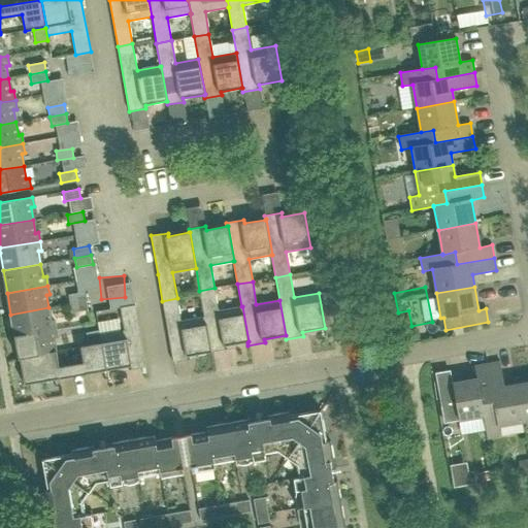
[(242,306),(241,306),(219,310),(215,288),(199,291),(204,317),(210,352),(227,350),(226,345),(248,342),(249,341),(242,306)]
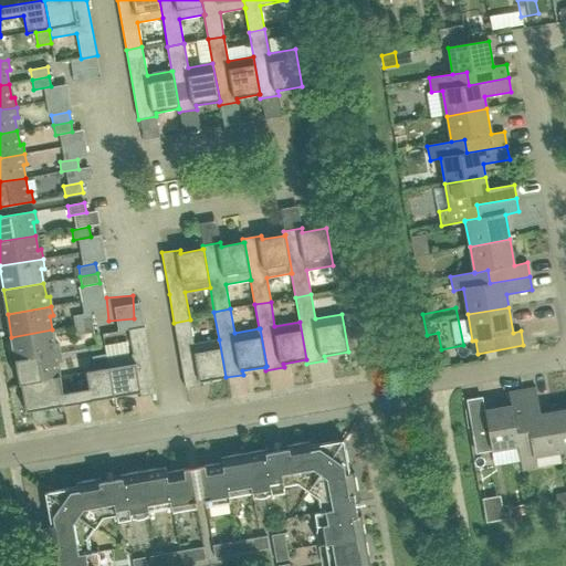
[(75,326),(93,323),(91,313),(73,316),(75,326)]
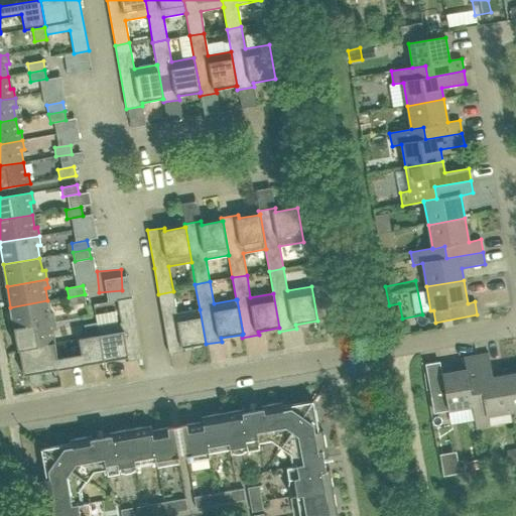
[(200,309),(177,313),(173,291),(158,294),(169,354),(185,351),(184,348),(206,344),(200,309)]
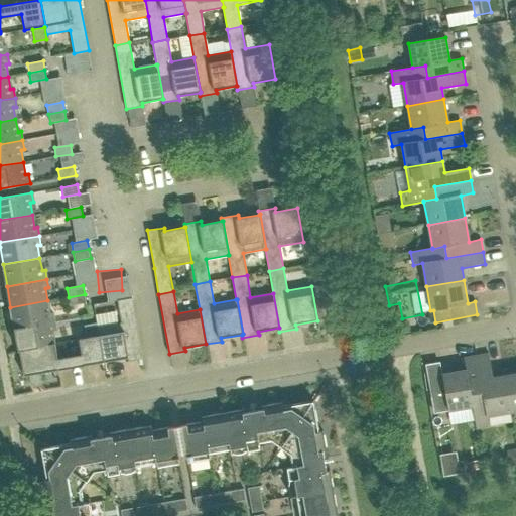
[(85,294),(69,297),(70,306),(86,303),(85,294)]
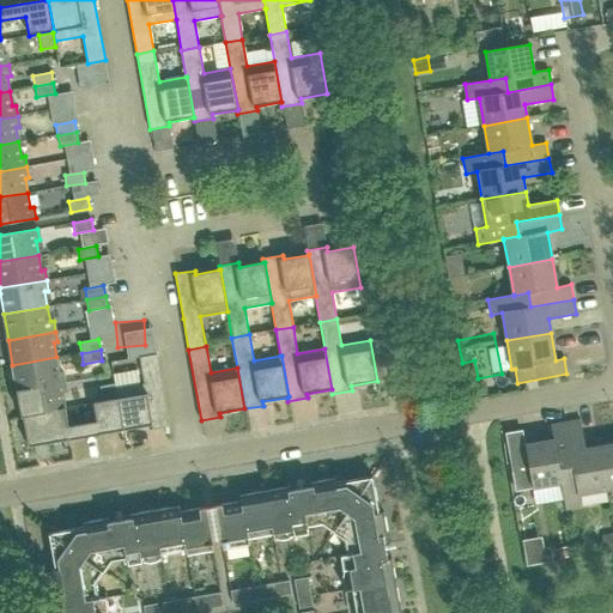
[(150,430),(169,426),(157,354),(139,357),(144,384),(116,389),(117,399),(119,399),(123,430),(149,425),(150,430)]
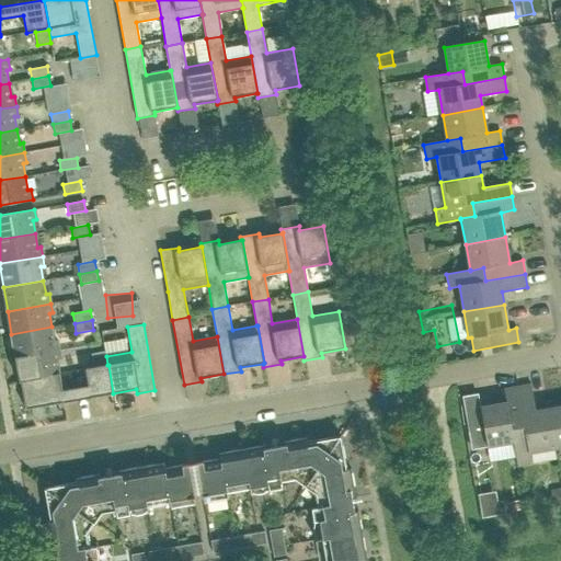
[(57,340),(54,341),(52,327),(11,334),(15,357),(59,350),(57,340)]
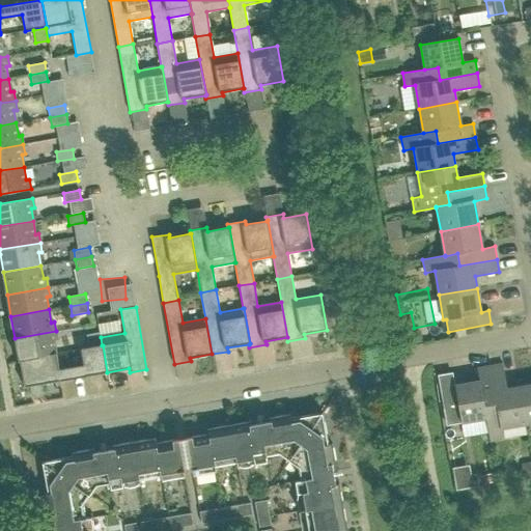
[(20,360),(56,354),(54,340),(57,340),(56,331),(15,338),(19,361),(20,361),(20,360)]
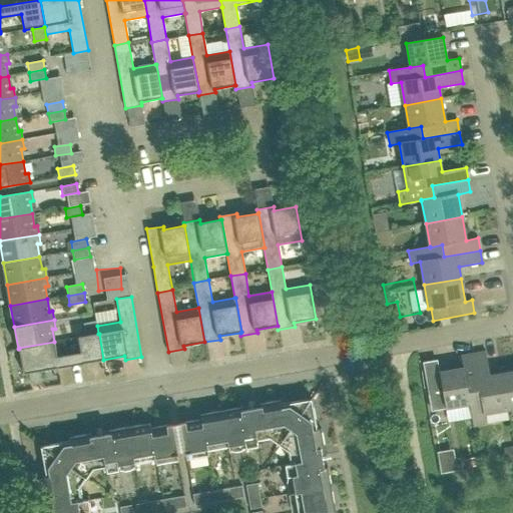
[(86,336),(98,334),(97,326),(96,321),(84,324),(86,336)]
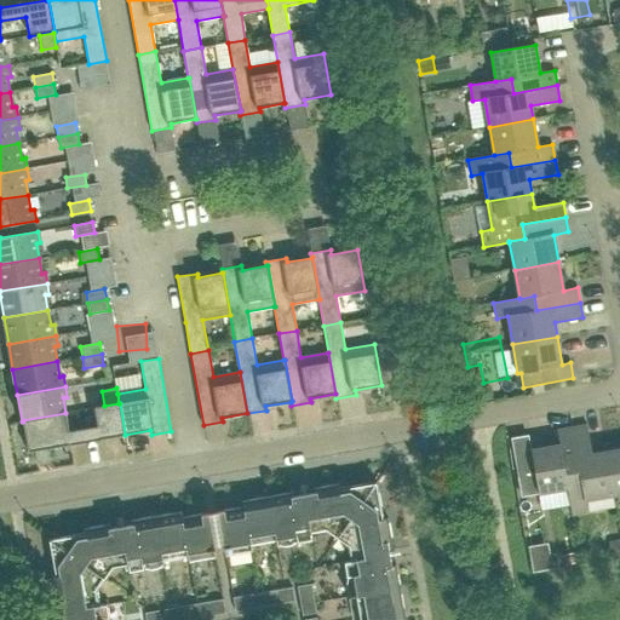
[(69,431),(65,413),(23,420),(23,422),(29,452),(125,435),(120,403),(119,403),(104,406),(95,407),(97,426),(69,431)]
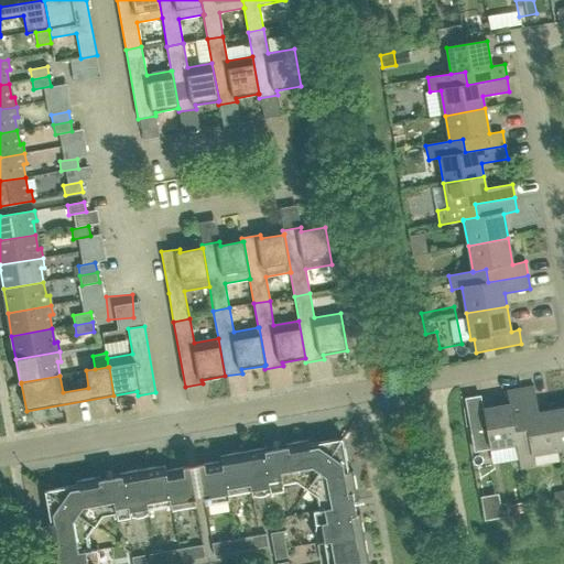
[(520,468),(534,466),(533,455),(557,451),(551,411),(539,413),(534,387),(520,389),(528,429),(514,431),(517,445),(516,445),(520,468)]
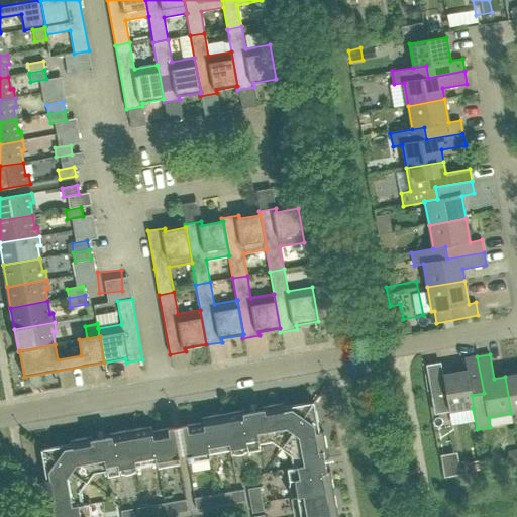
[(484,393),(477,356),(464,358),(467,371),(442,375),(445,388),(431,390),(435,414),(449,411),(449,412),(473,408),(474,408),(472,395),(484,393)]
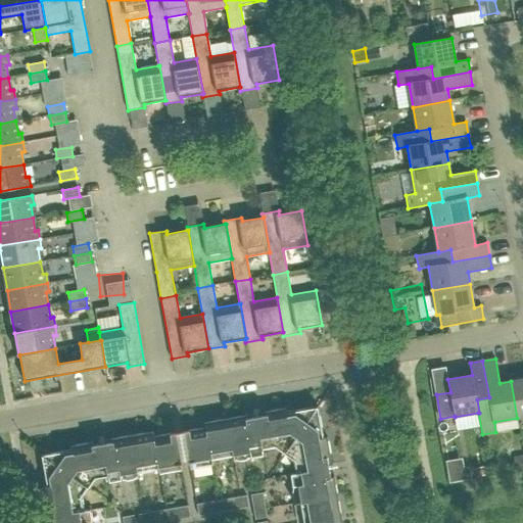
[(522,378),(511,381),(517,418),(522,417),(522,378)]
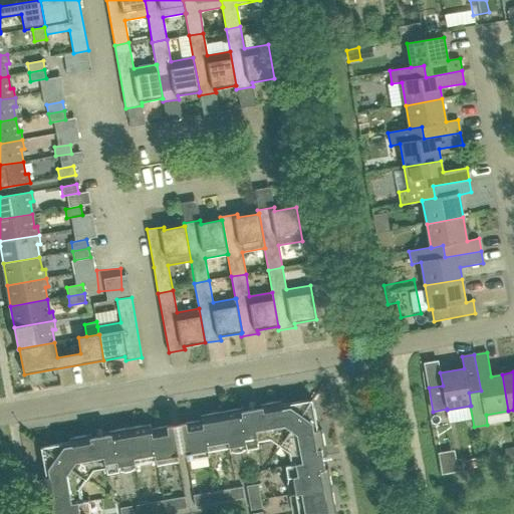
[(230,453),(259,448),(258,442),(270,440),(288,453),(290,465),(285,466),(290,496),(295,495),(297,513),(336,513),(321,430),(320,430),(318,431),(312,400),(281,405),(281,403),(281,401),(201,415),(202,420),(181,424),(187,461),(210,457),(209,452),(229,449),(230,453)]
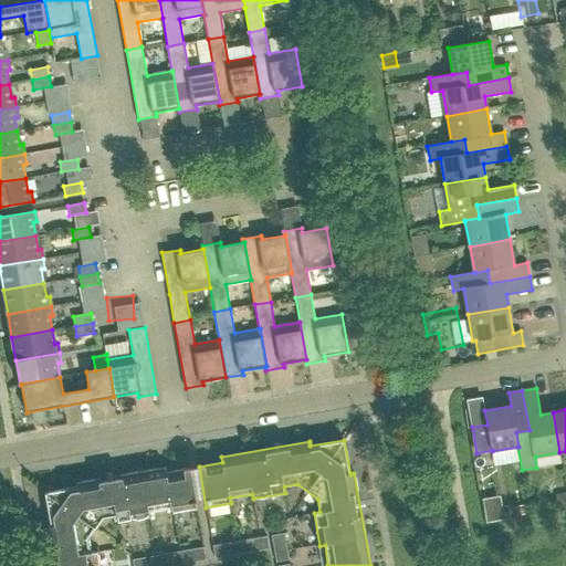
[(48,527),(48,526),(46,526),(52,565),(101,565),(98,551),(92,552),(90,538),(103,519),(116,516),(117,523),(150,517),(149,512),(171,509),(173,513),(197,509),(190,468),(167,472),(166,467),(77,482),(77,483),(79,483),(79,486),(44,492),(50,526),(48,527)]
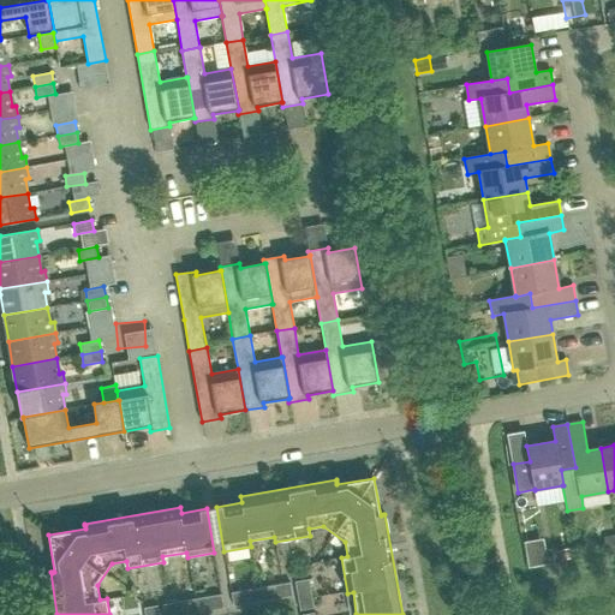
[(311,593),(309,579),(296,581),(298,596),(311,593)]
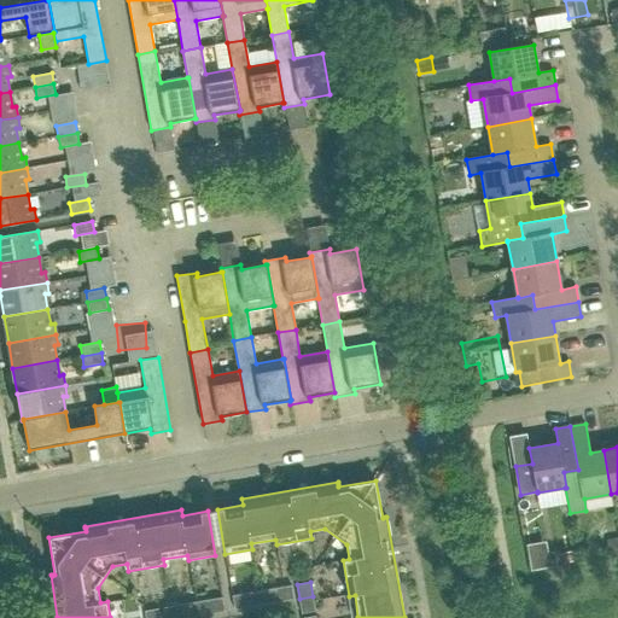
[(295,599),(292,586),(277,588),(279,601),(295,599)]
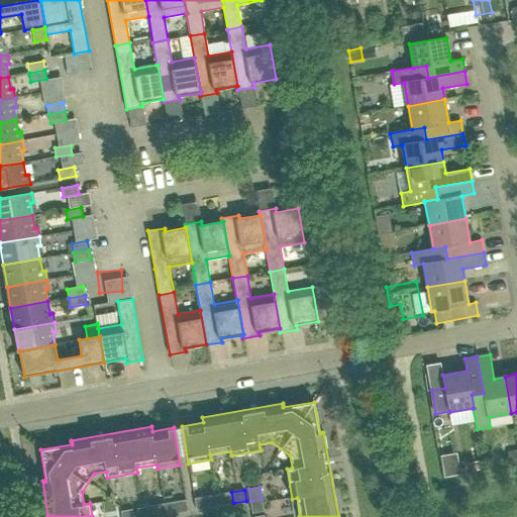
[(219,494),(221,506),(233,503),(231,492),(219,494)]
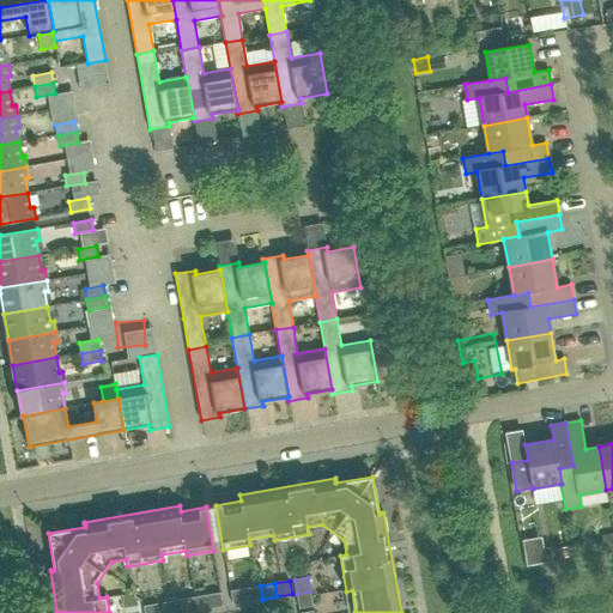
[(335,599),(333,583),(311,586),(314,600),(335,599)]
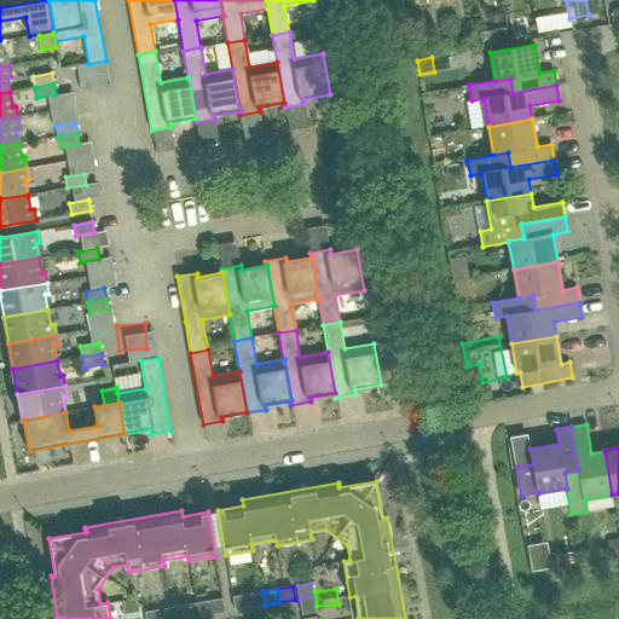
[(248,594),(250,608),(265,606),(262,591),(248,594)]
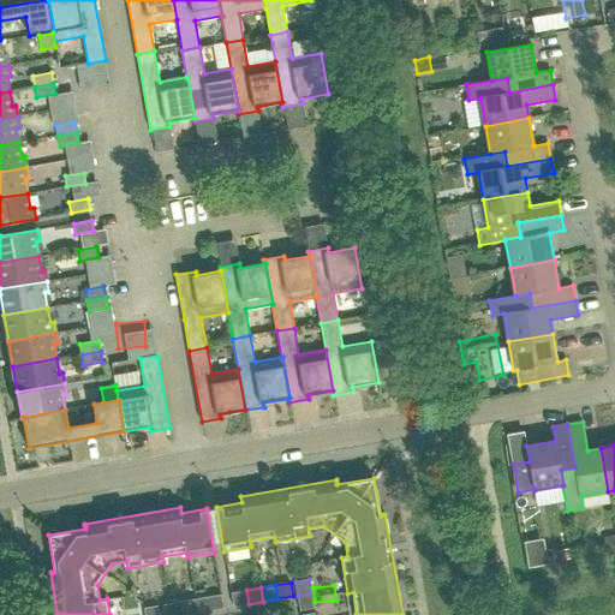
[(231,592),(233,607),(249,604),(246,590),(231,592)]
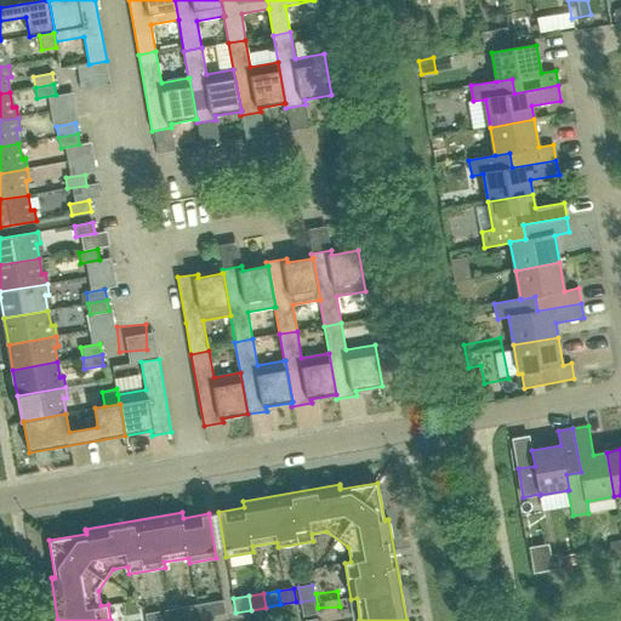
[(301,602),(303,616),(317,614),(314,599),(301,602)]
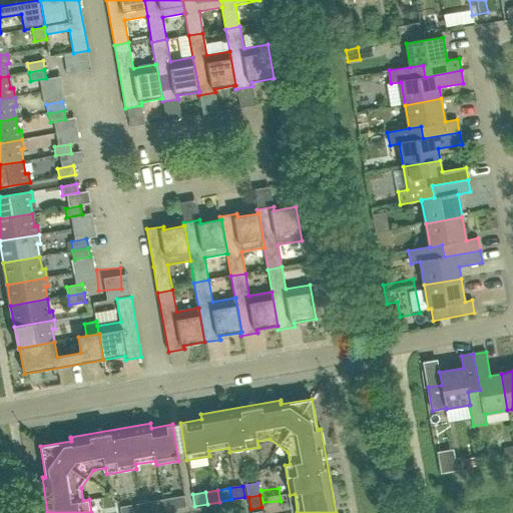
[(186,507),(184,496),(172,498),(174,509),(186,507)]
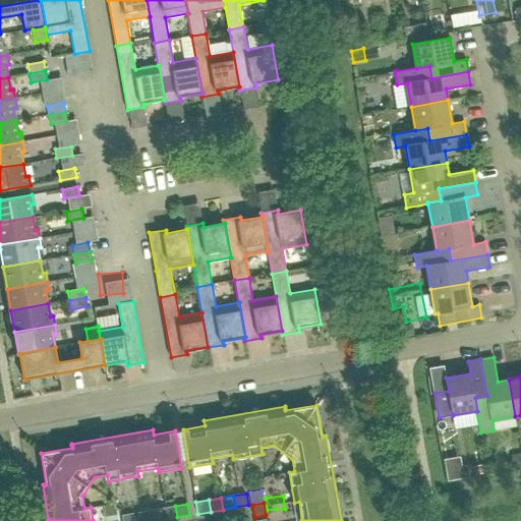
[(163,508),(165,520),(177,517),(175,506),(163,508)]
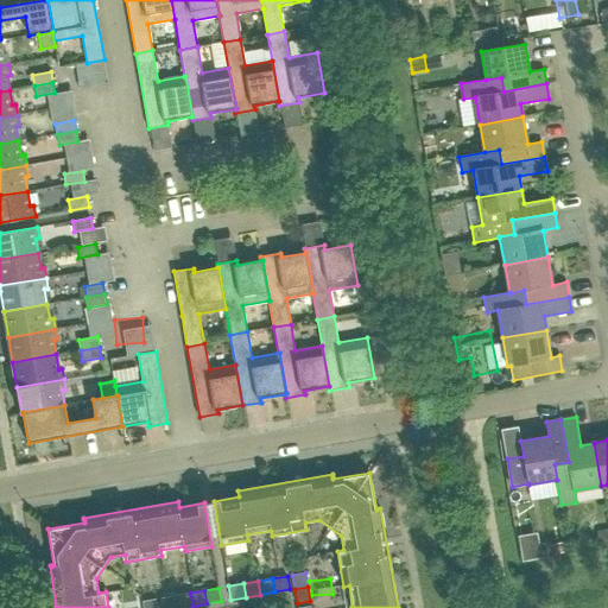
[(176,595),(177,607),(182,607),(192,607),(190,593),(176,595)]
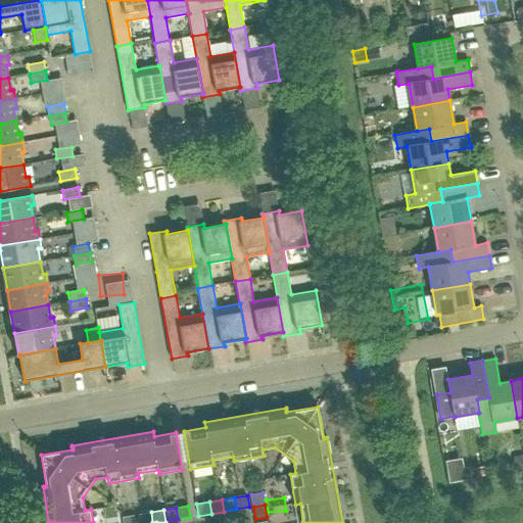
[(138,514),(139,522),(152,522),(151,512),(138,514)]
